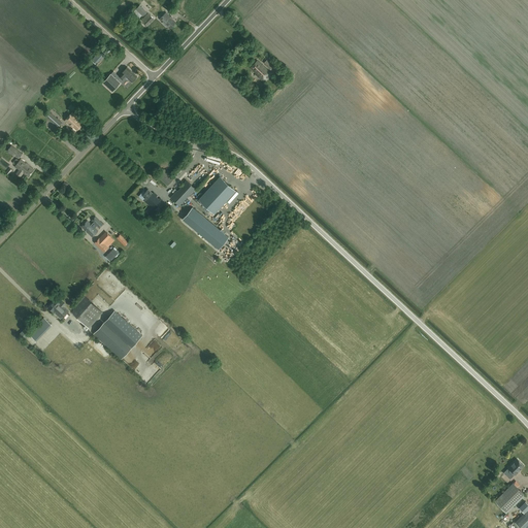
[(162,5),(168,10),(171,7),(165,2),(162,5)]
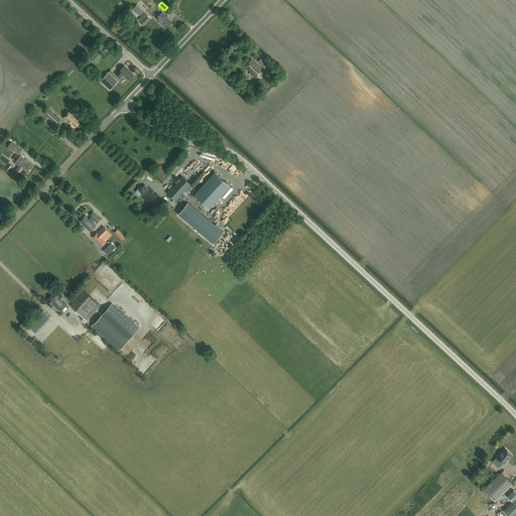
[(137,5),(134,9),(141,15),(144,11),(137,5)]
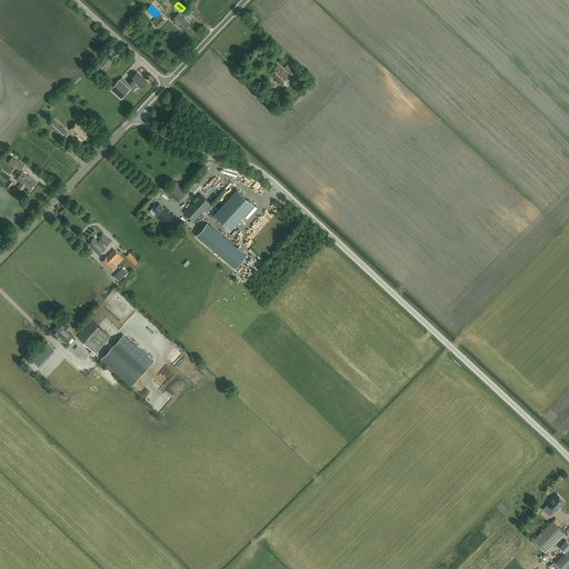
[(146,12),(153,19),(156,17),(148,10),(146,12)]
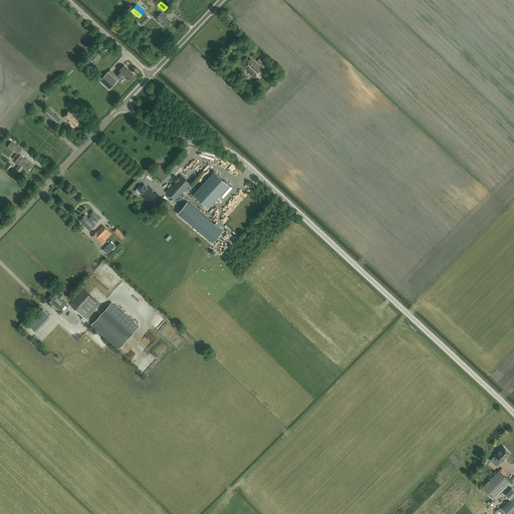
[(172,21),(162,12),(156,18),(165,27),(172,21)]
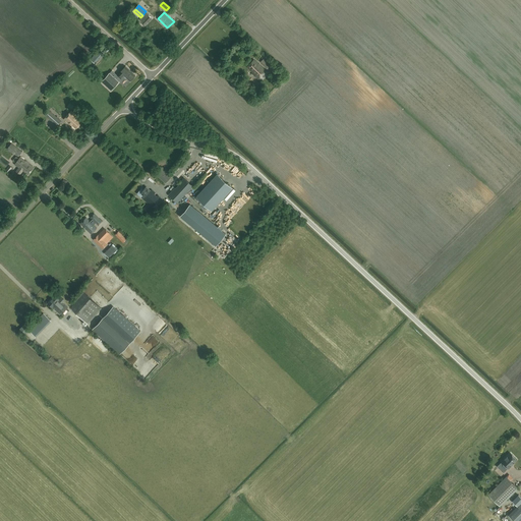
[(146,25),(152,18),(146,13),(139,19),(146,25)]
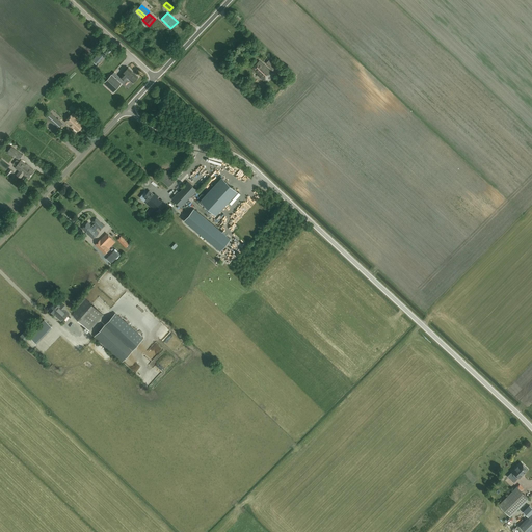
[(196,29),(193,22),(185,25),(188,33),(196,29)]
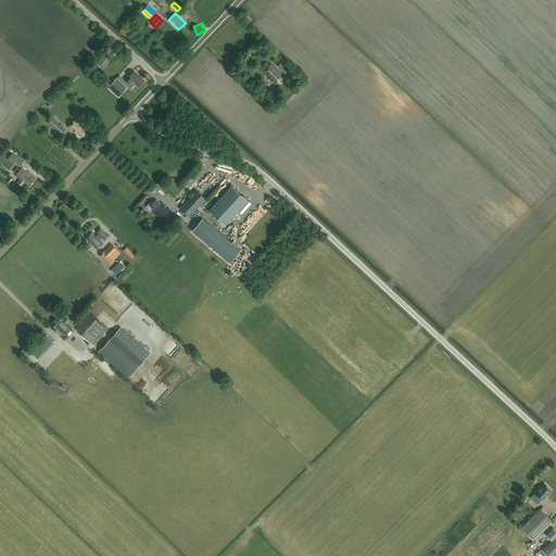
[(101,64),(105,61),(101,55),(97,59),(101,64)]
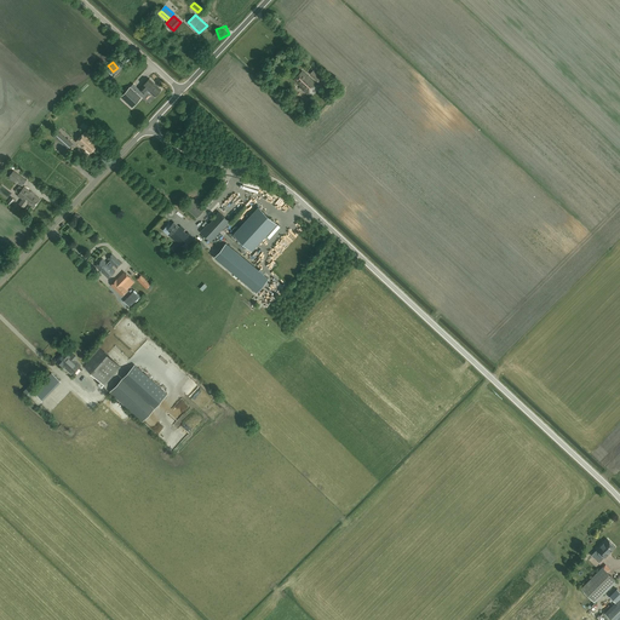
[(313,75),(311,76),(317,81),(321,78),(316,72),(315,73),(314,70),(310,74),(313,75)]
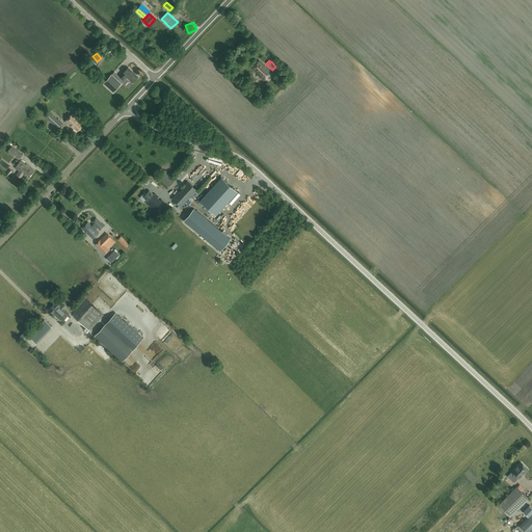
[(259,75),(264,81),(271,73),(265,67),(259,61),(254,67),(260,74),(259,75)]
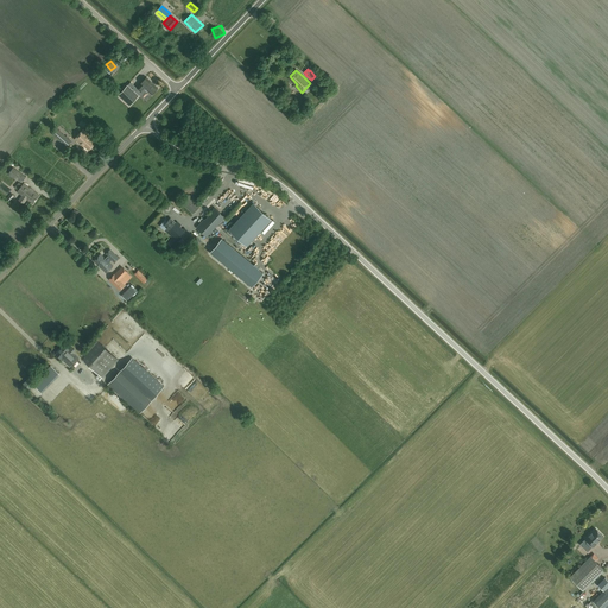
[(152,94),(158,88),(146,77),(140,83),(137,88),(141,93),(145,89),(147,92),(149,90),(152,94)]
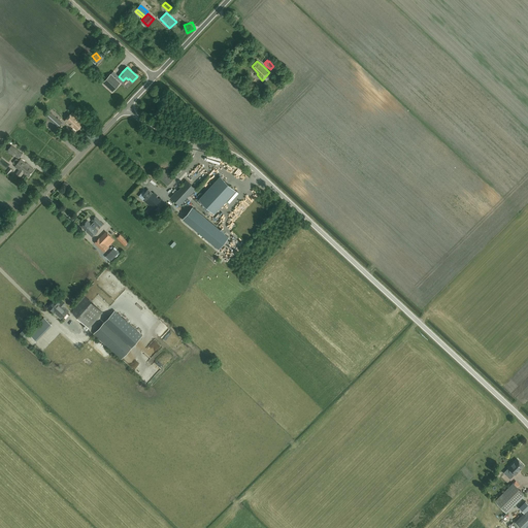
[(121,83),(111,73),(103,81),(112,91),(121,83)]
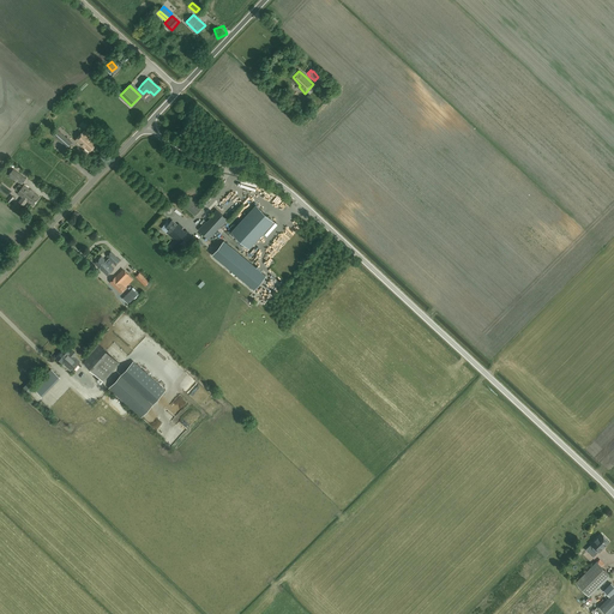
[(58,130),(53,136),(67,148),(72,143),(58,130)]
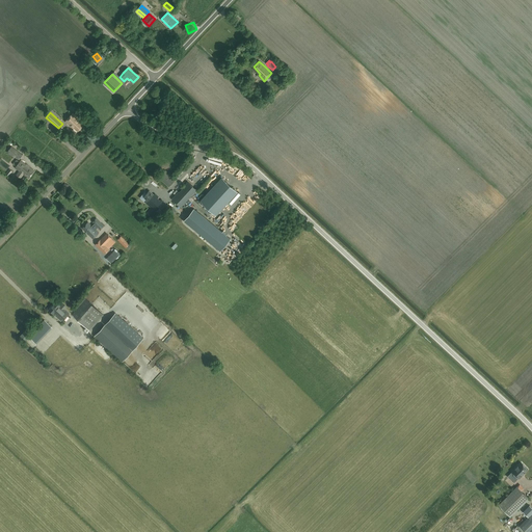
[(64,122),(68,125),(73,129),(74,128),(77,131),(83,125),(79,122),(80,121),(72,113),(64,122)]
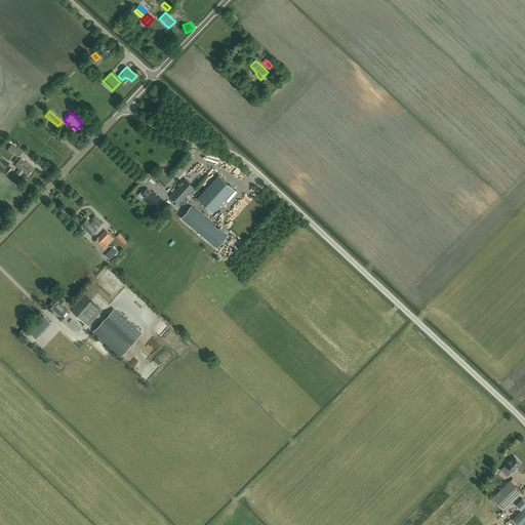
[(11,145),(7,150),(14,155),(14,154),(18,157),(22,153),(11,145)]
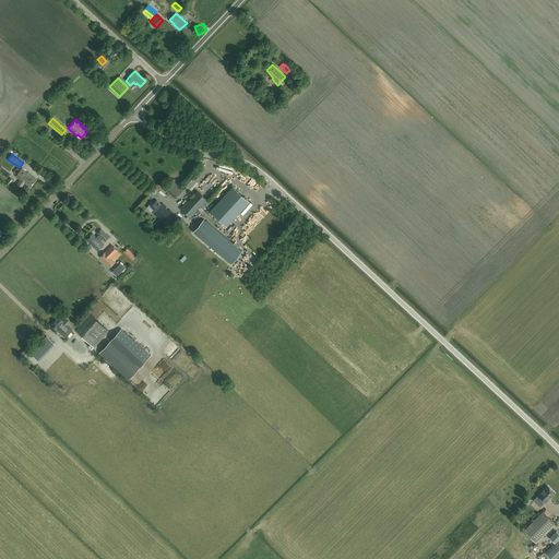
[(36,179),(22,168),(16,176),(21,179),(18,183),(22,187),(25,182),(31,187),(36,179)]
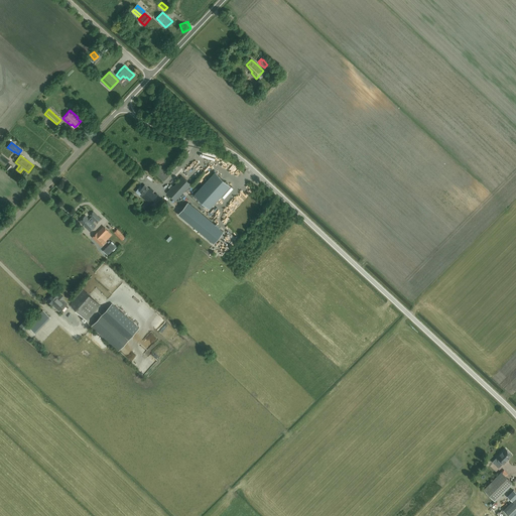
[(154,172),(164,181),(170,174),(160,165),(154,172)]
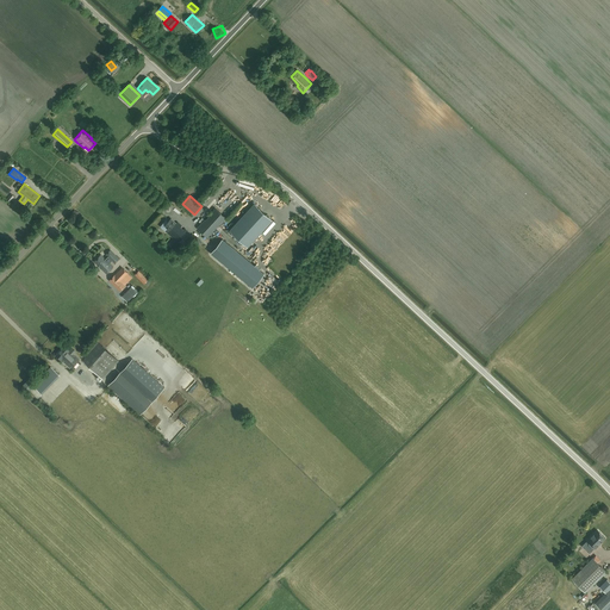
[(51,205),(55,210),(62,205),(58,200),(51,205)]
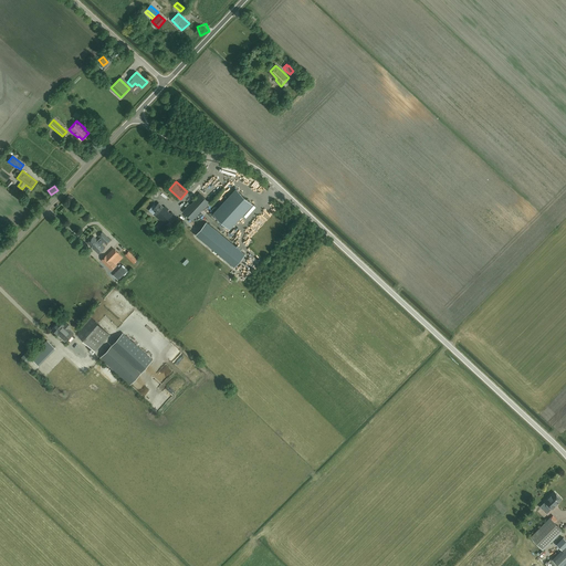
[(230,229),(253,205),(237,189),(213,213),(230,229)]
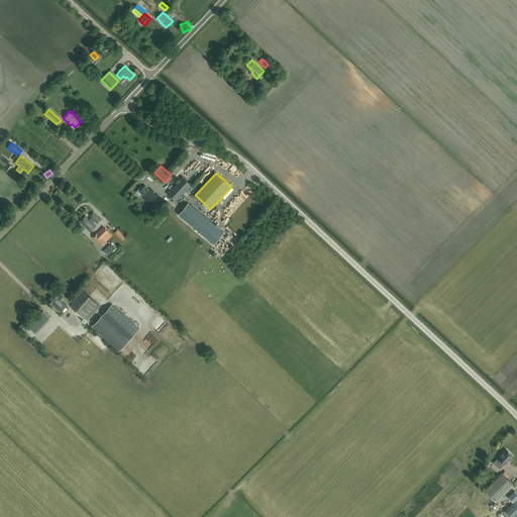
[(174,186),(168,193),(176,201),(191,184),(183,177),(177,184),(175,187),(174,186)]
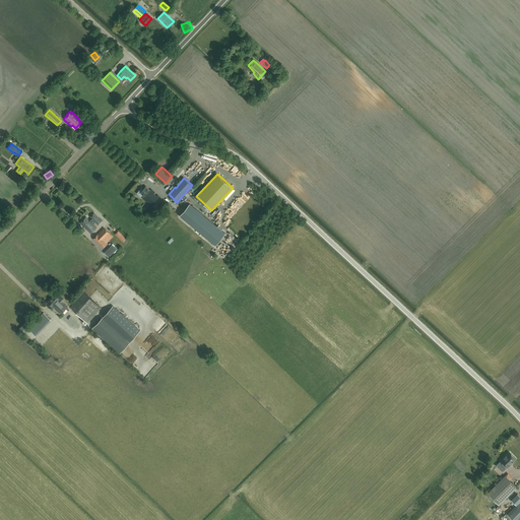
[(145,186),(143,189),(141,187),(137,192),(137,193),(140,196),(141,196),(142,195),(143,196),(142,197),(143,198),(143,199),(148,203),(143,208),(147,211),(160,197),(157,194),(156,195),(153,193),(154,192),(152,190),(151,191),(145,186)]
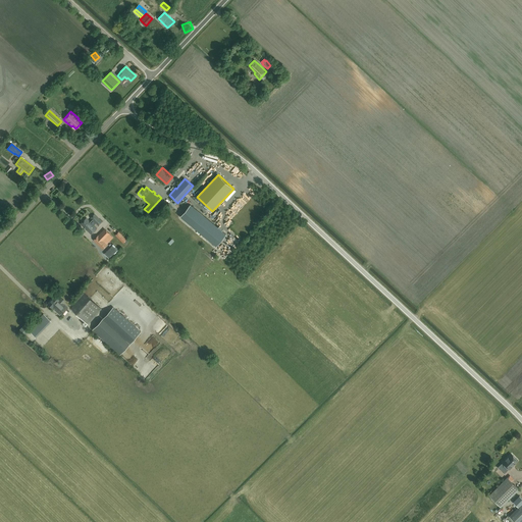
[(245,205),(254,196),(251,193),(242,202),(245,205)]
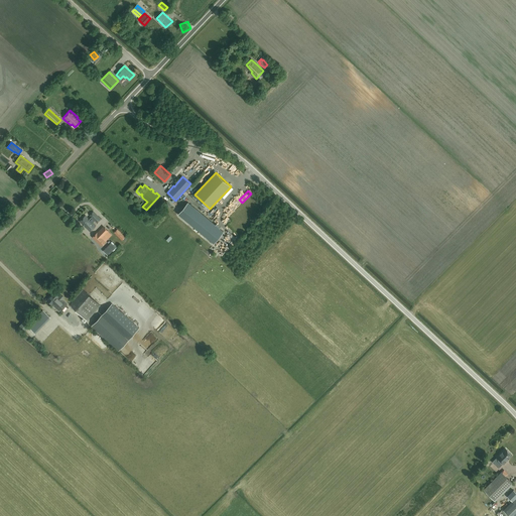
[(188,203),(178,214),(214,243),(223,231),(188,203)]
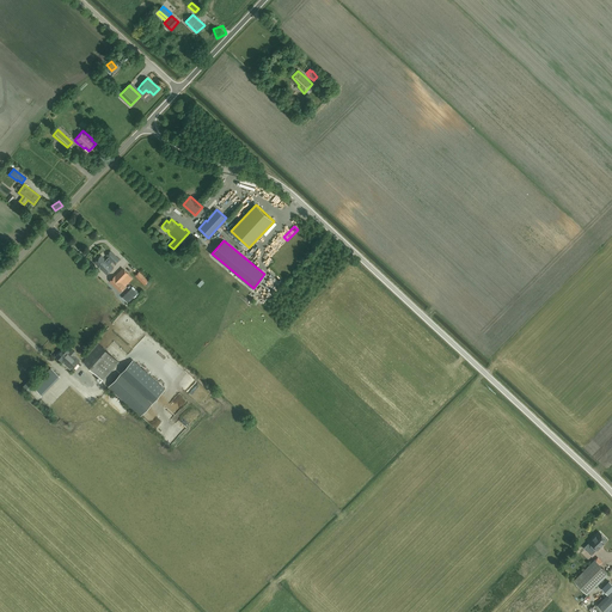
[(95,263),(98,267),(106,275),(114,268),(110,264),(112,262),(117,257),(111,251),(106,256),(108,257),(105,259),(102,256),(95,263)]
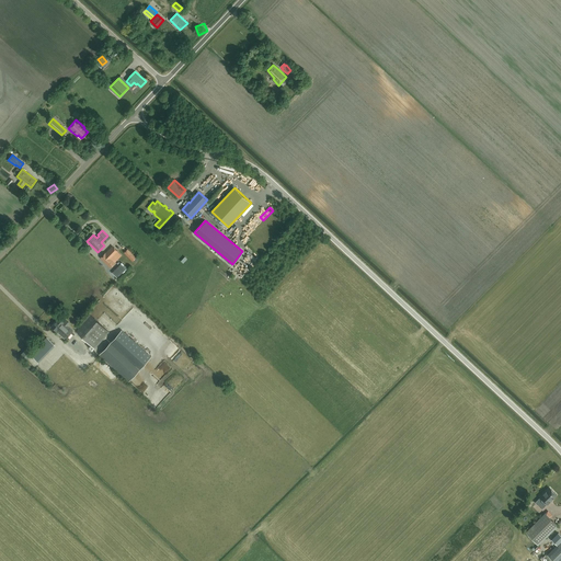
[(105,253),(101,258),(111,267),(115,262),(114,262),(111,259),(118,251),(114,247),(110,251),(109,250),(105,253)]
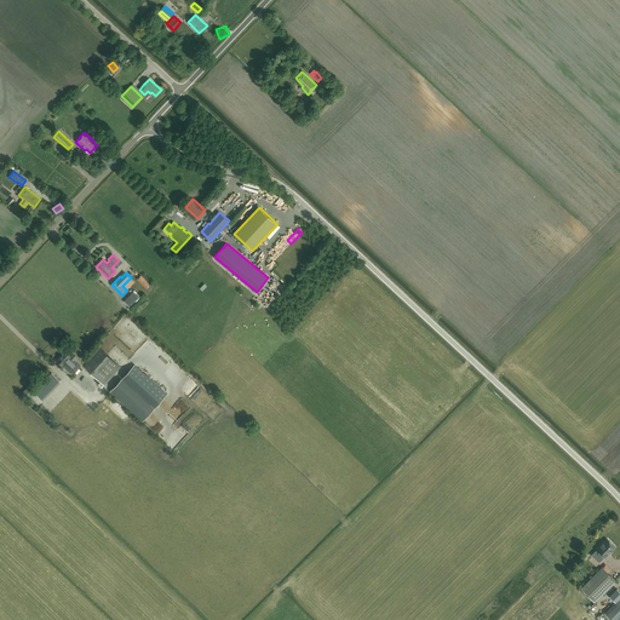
[(150,285),(142,275),(138,279),(147,288),(150,285)]
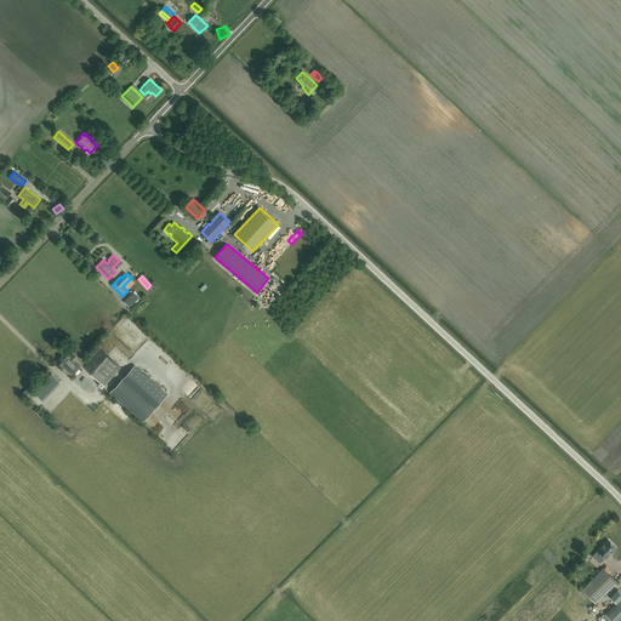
[(101,349),(84,368),(104,386),(120,368),(109,357),(101,349)]
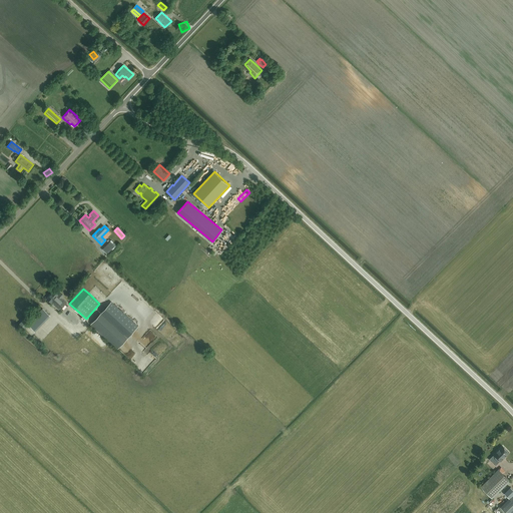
[(47,299),(51,303),(60,310),(67,303),(54,291),(47,299)]
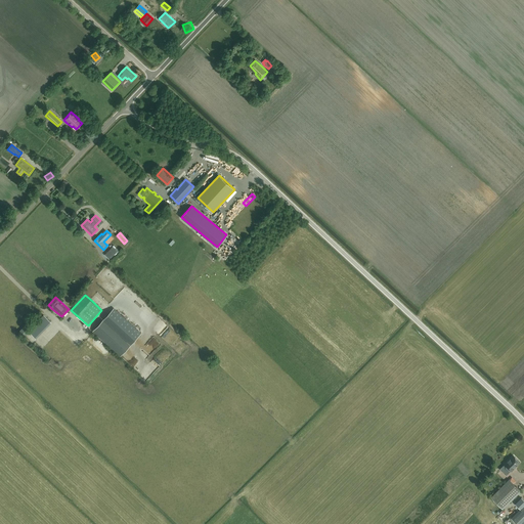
[(43,315),(32,326),(38,332),(48,321),(43,315)]
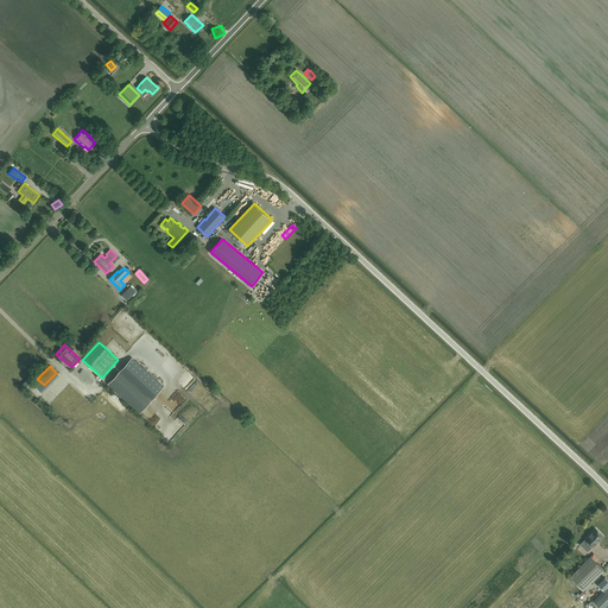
[(593,546),(594,546),(597,543),(596,543),(603,536),(596,529),(591,532),(584,538),(586,539),(581,544),(588,551),(593,546)]
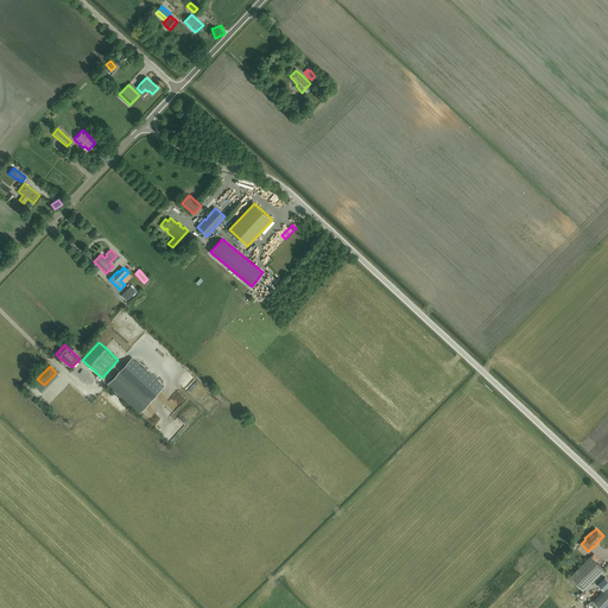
[(605,569),(591,556),(570,577),(583,590),(605,569)]
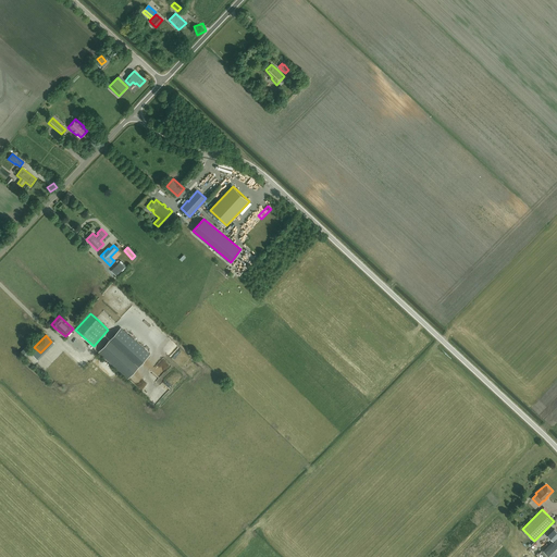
[(549,556),(554,556),(556,555),(556,531),(555,529),(547,535),(553,541),(544,551),(549,556)]
